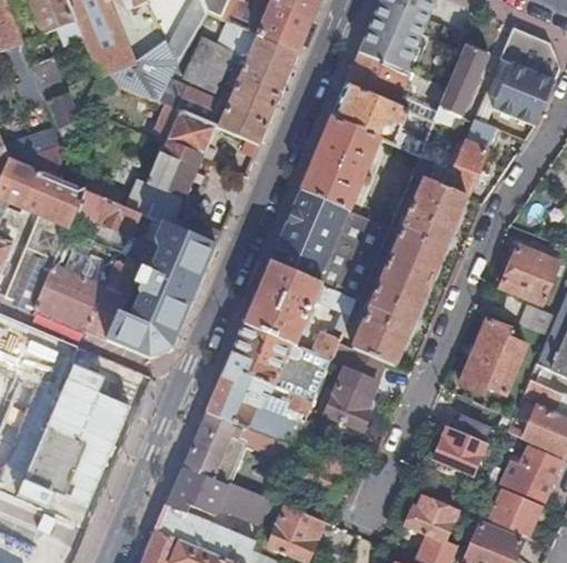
[(0,49),(8,46),(21,77),(16,80),(21,96),(30,91),(35,103),(46,99),(31,64),(5,0),(0,0),(0,49)]
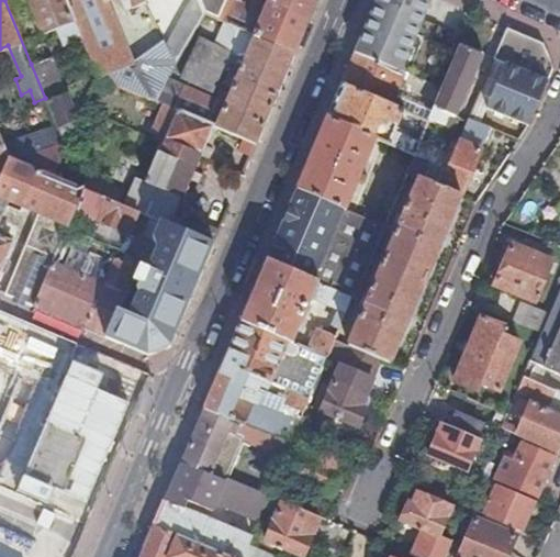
[(26,0),(41,33),(54,28),(62,45),(80,36),(65,0),(26,0)]
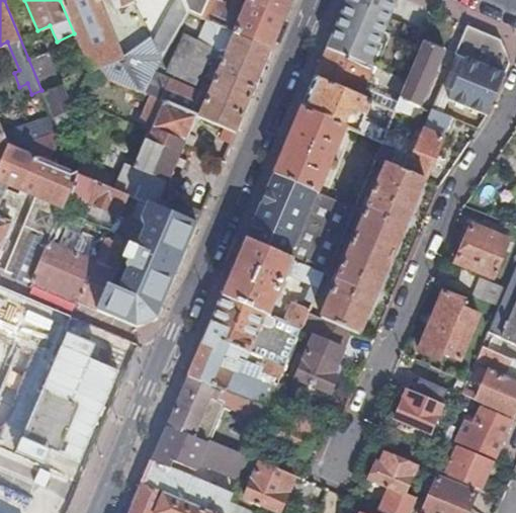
[(60,0),(74,33),(87,67),(89,70),(141,90),(159,57),(151,39),(149,35),(119,56),(96,0),(116,0),(120,6),(132,0),(60,0)]
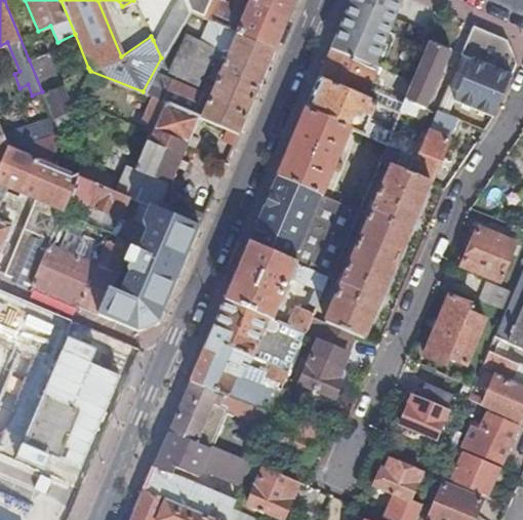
[(174,0),(153,40),(161,57),(173,37),(188,9),(185,0),(174,0)]
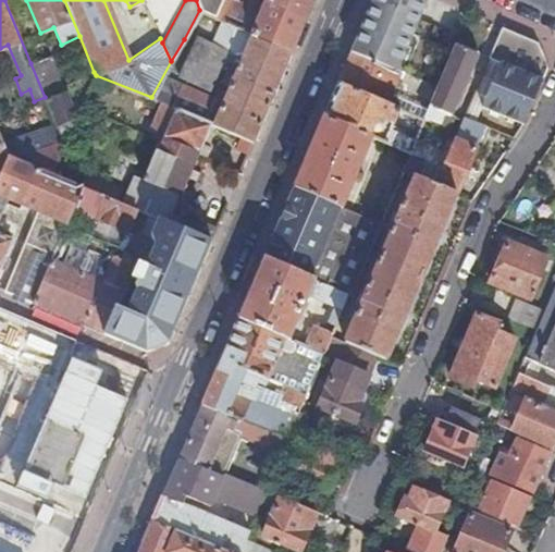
[(308,3),(309,0),(262,0),(260,8),(243,0),(196,0),(199,10),(231,23),(290,48),(308,3)]
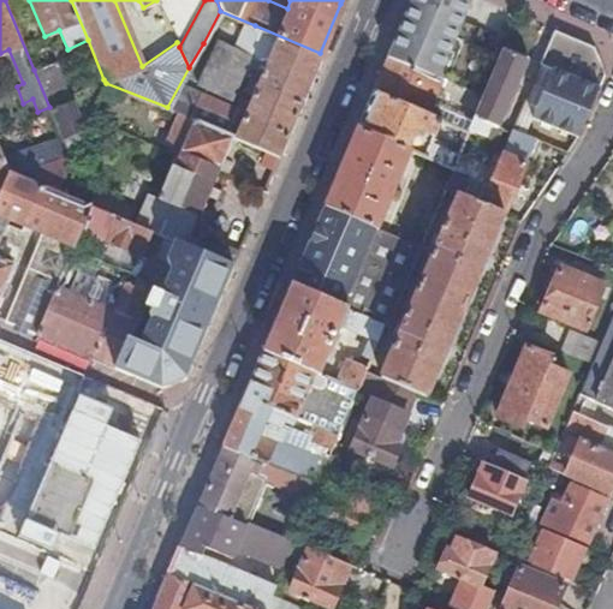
[(470,0),(409,0),(387,54),(438,75),(470,0)]
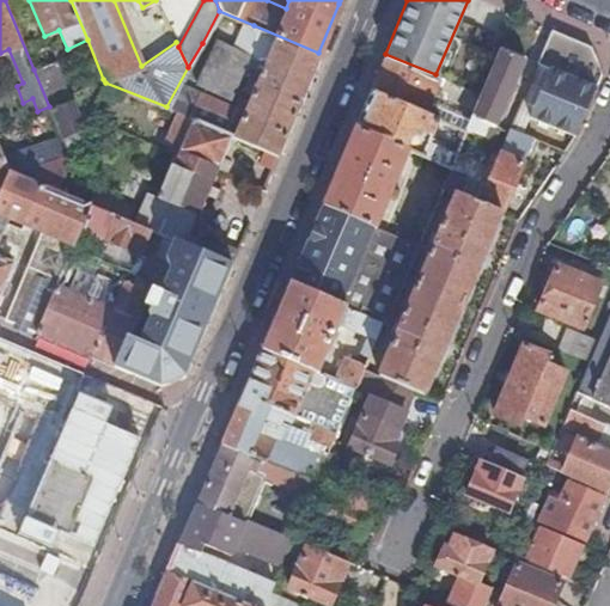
[(298,101),(318,53),(254,25),(249,38),(269,47),(257,78),(251,75),(245,90),(251,92),(233,134),(263,147),(276,152),(298,101)]
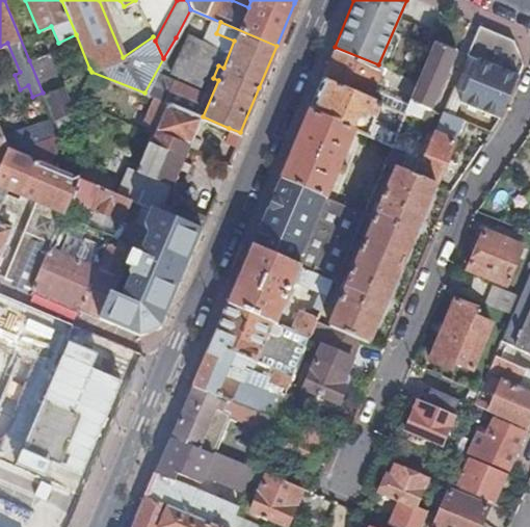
[(522,64),(513,38),(497,32),(477,23),(466,53),(476,57),(458,99),(499,116),(522,64)]
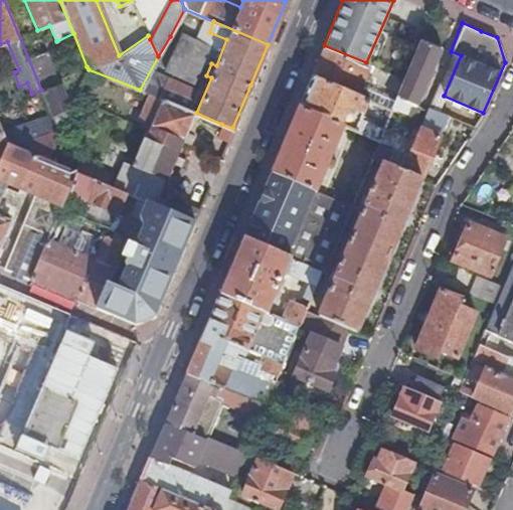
[(155,97),(185,109),(193,91),(167,78),(170,72),(191,81),(201,57),(183,48),(186,43),(170,36),(158,56),(140,90),(155,97)]
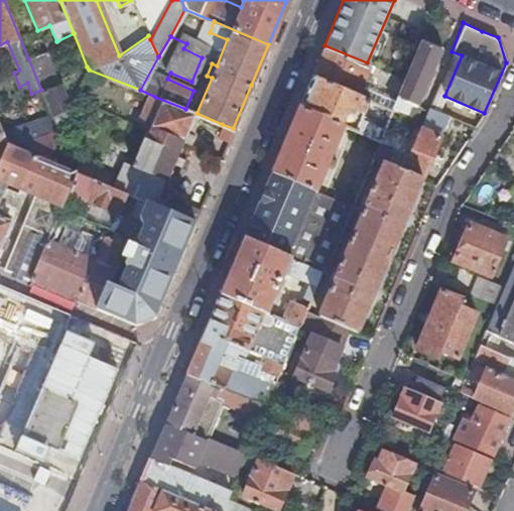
[(439,45),(421,37),(403,79),(396,97),(408,102),(405,110),(412,114),(416,112),(419,105),(416,103),(439,45)]
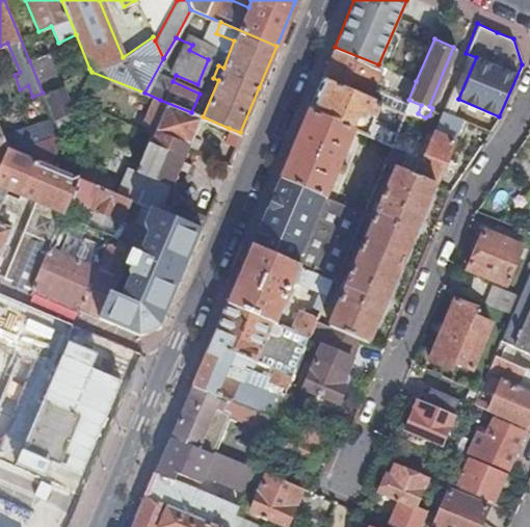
[(378,64),(335,47),(328,60),(321,77),(378,101),(381,91),(369,86),(378,64)]
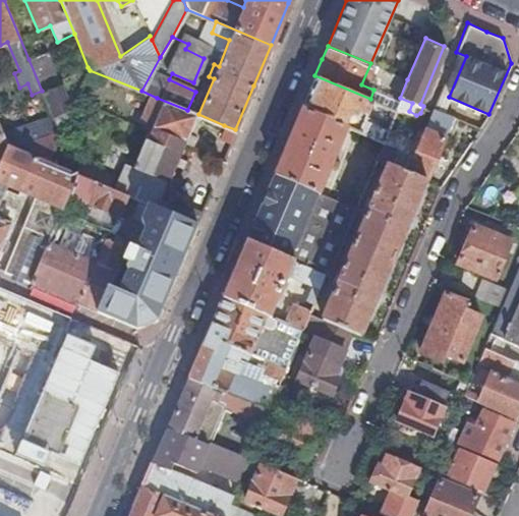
[(29,59),(42,91),(51,113),(53,119),(72,110),(77,100),(90,70),(88,67),(58,79),(45,52),(29,59)]
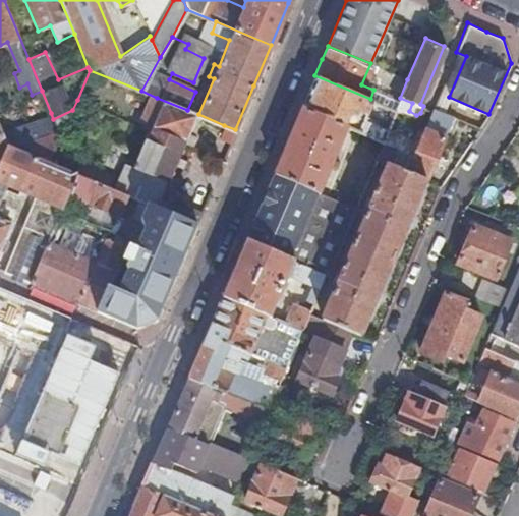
[(400,75),(377,66),(372,77),(395,87),(400,75)]
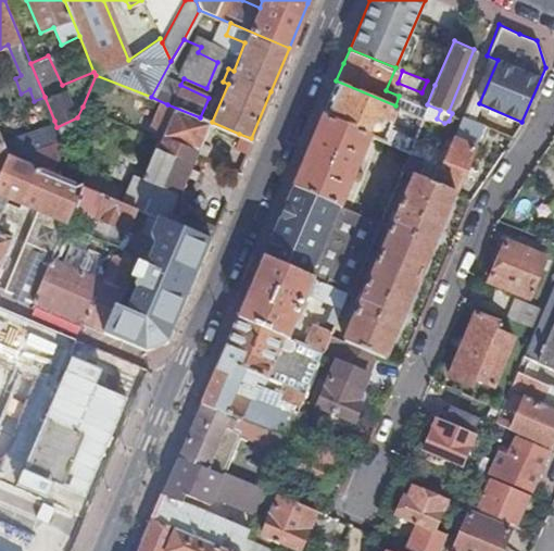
[(395,105),(336,80),(323,112),(369,133),(407,149),(418,122),(393,112),(395,105)]
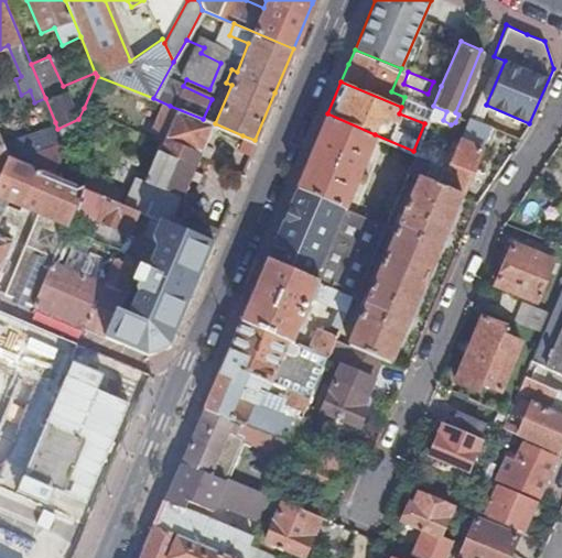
[(164,138),(200,152),(212,123),(203,119),(170,106),(168,111),(174,115),(171,120),(159,116),(152,131),(164,137),(164,138)]
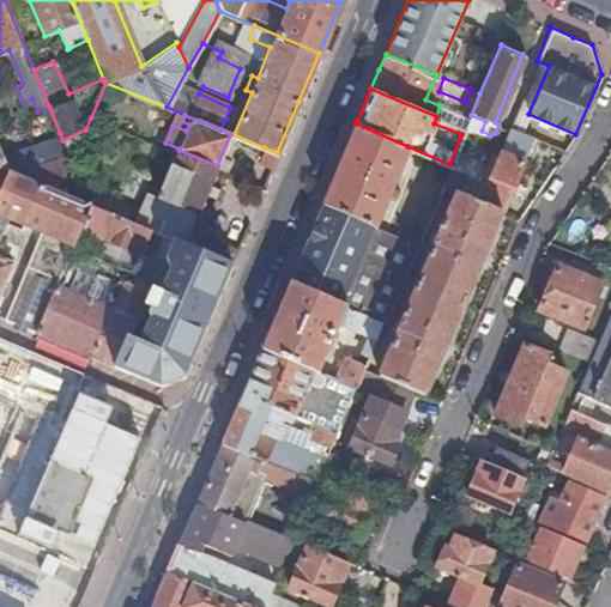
[(407,146),(356,123),(340,161),(321,204),(375,225),(387,193),(395,196),(398,189),(391,186),(407,146)]
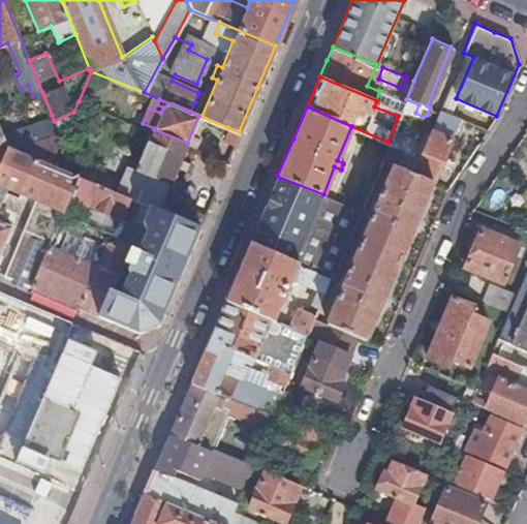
[(457,134),(463,119),(439,109),(411,172),(432,181),(450,139),(457,134)]
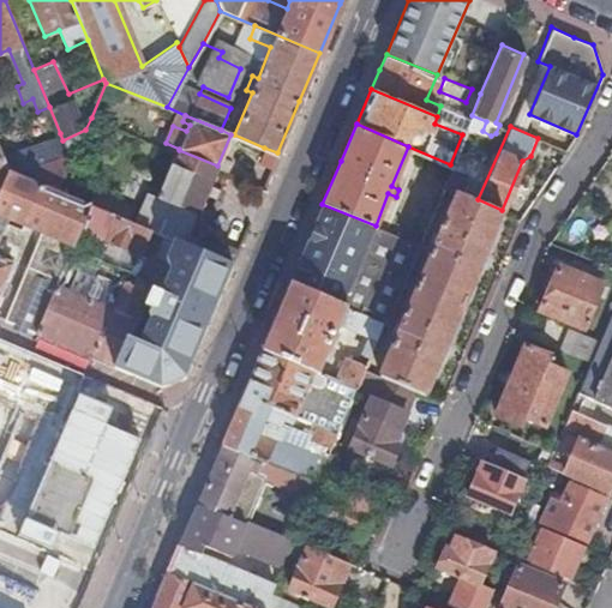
[(63,140),(67,150),(72,162),(78,148),(85,130),(63,140)]
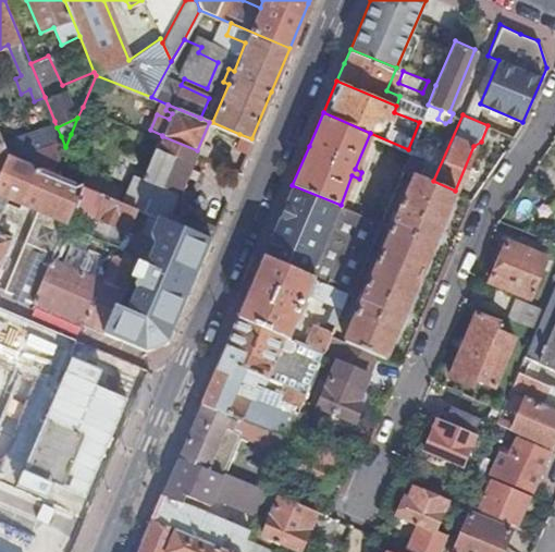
[(54,121),(1,142),(7,155),(54,173),(65,147),(61,136),(57,127),(54,121)]
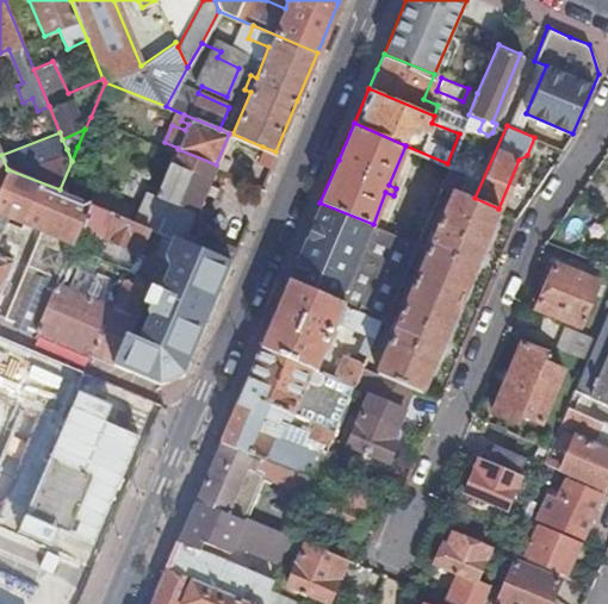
[(271,161),(275,151),(262,147),(254,166),(267,172),(271,161)]
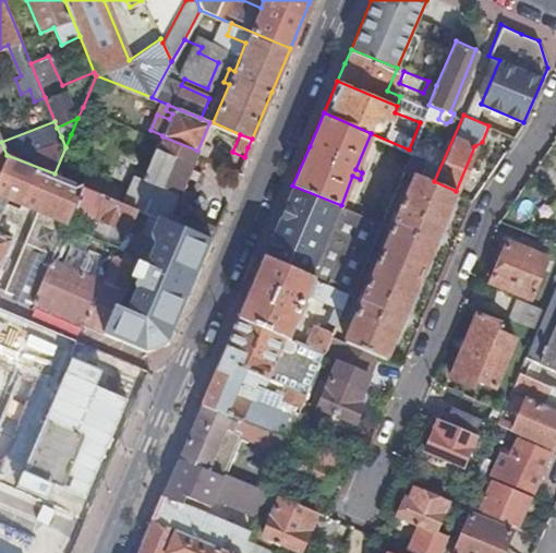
[(179,194),(197,151),(162,136),(161,140),(144,180),(132,175),(123,195),(168,215),(177,194),(179,194)]
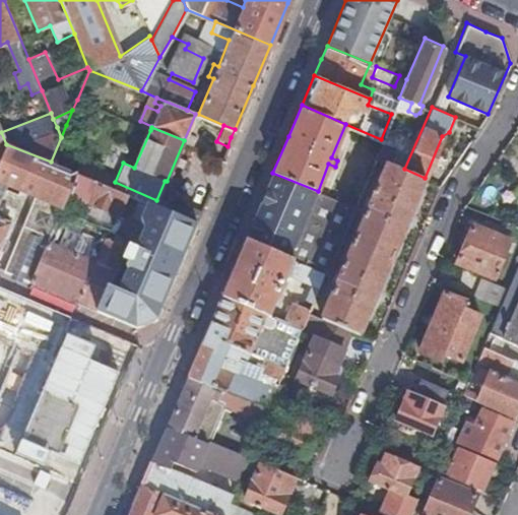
[(4,269),(31,281),(61,209),(70,186),(75,173),(51,162),(6,144),(5,146),(0,159),(0,248),(11,221),(0,215),(0,198),(4,189),(0,184),(2,181),(35,195),(4,269)]
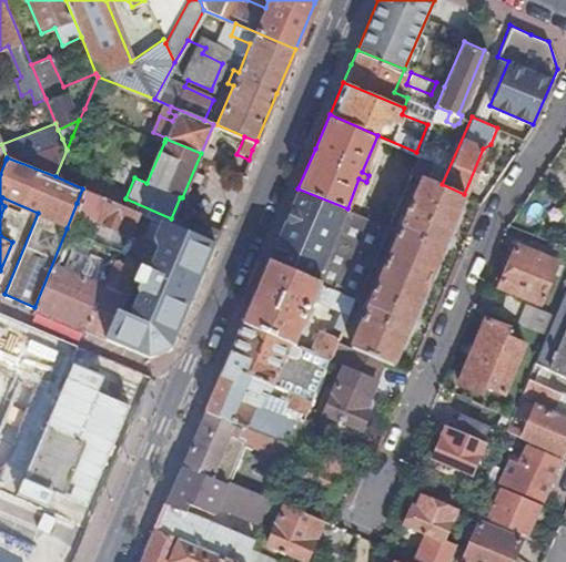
[(464,194),(442,184),(410,172),(407,180),(418,184),(387,255),(383,267),(351,345),(383,358),(393,363),(464,194)]
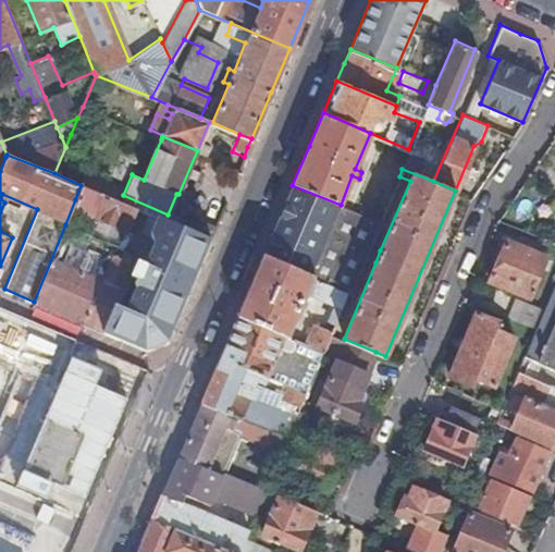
[(86,172),(81,185),(100,193),(106,195),(114,199),(120,186),(86,172)]
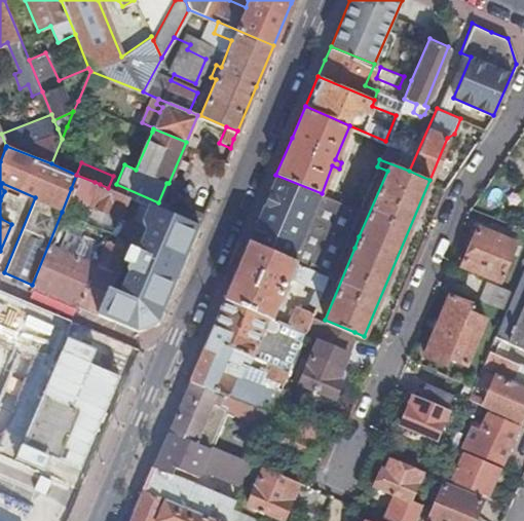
[(76,175),(71,188),(89,196),(95,182),(76,175)]
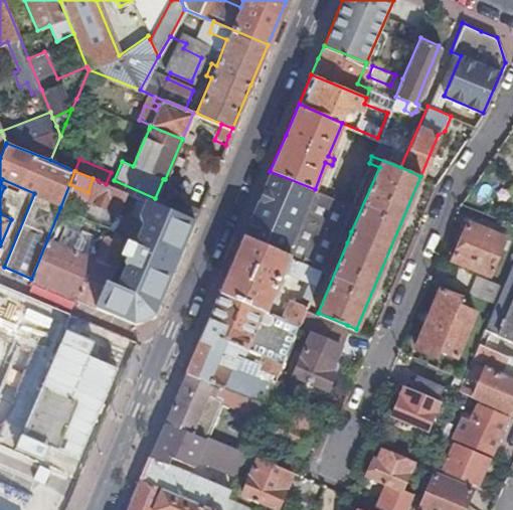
[(315,189),(270,171),(261,193),(242,235),(321,269),(324,271),(338,237),(342,228),(351,204),(315,189)]
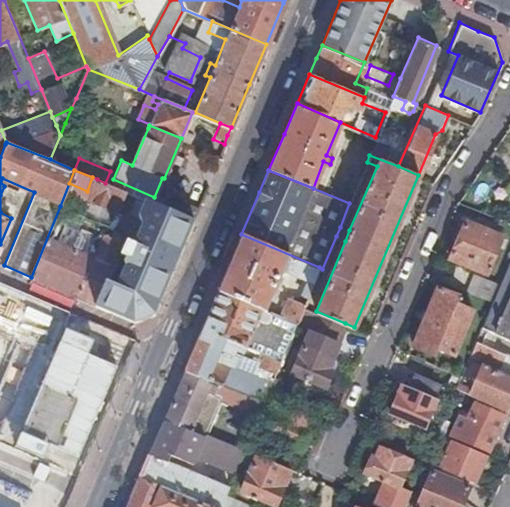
[(111,185),(105,183),(97,179),(88,199),(121,214),(126,212),(133,195),(111,185)]
